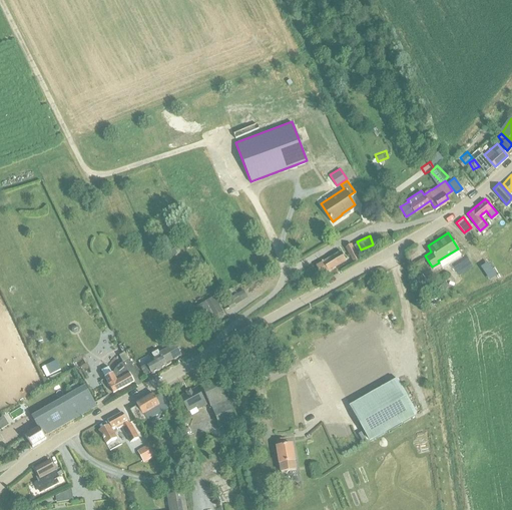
[(345,245),(353,260),(358,257),(351,242),(345,245)]
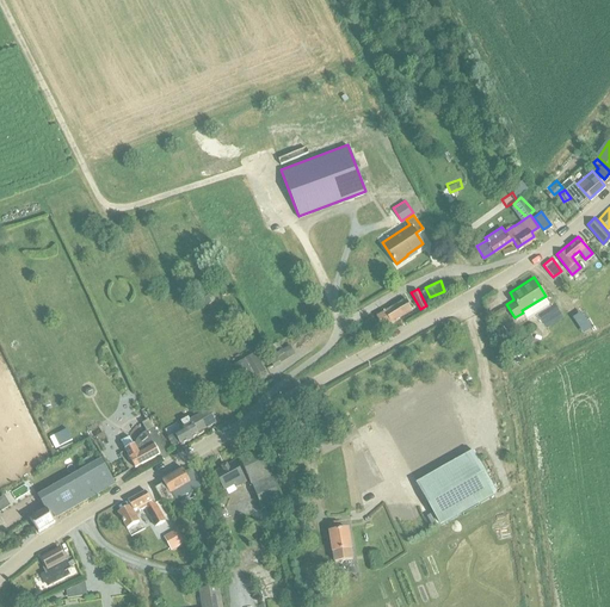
[(210,291),(199,297),(203,304),(214,298),(210,291)]
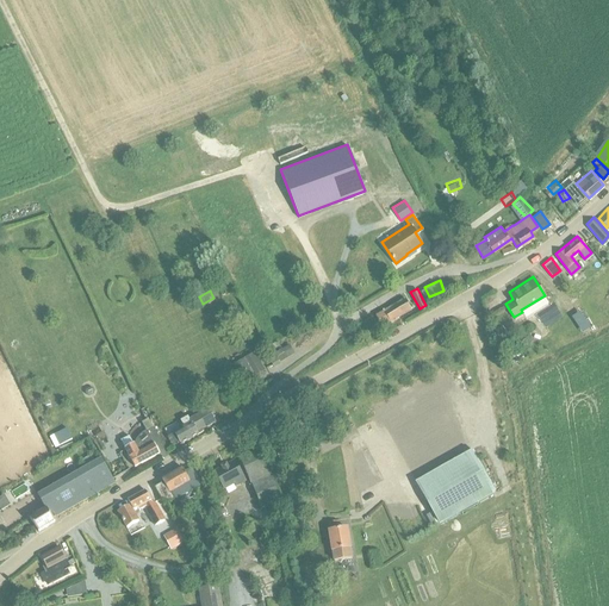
[(384,308),(376,314),(380,323),(395,314),(395,316),(410,306),(404,297),(384,308)]
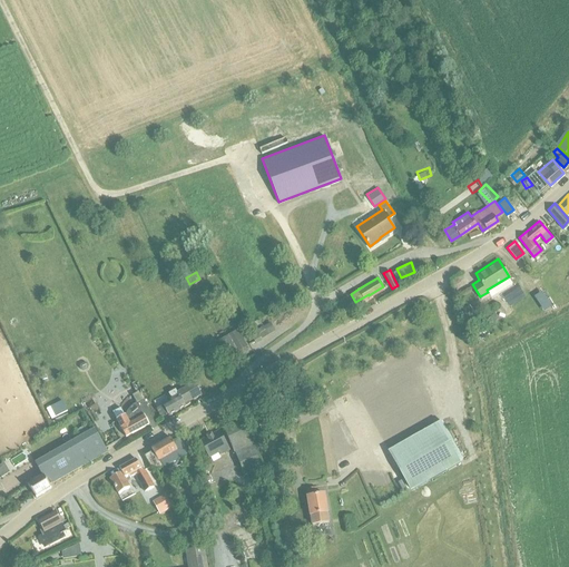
[(546,309),(553,305),(546,287),(537,292),(546,309)]
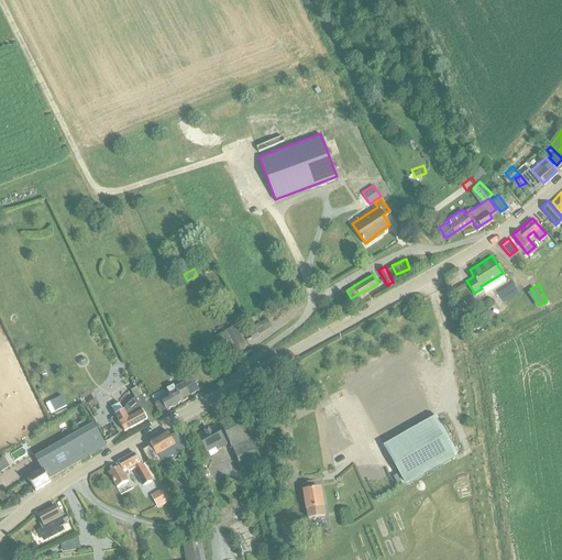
[(215,335),(223,351),(243,339),(234,324),(215,335)]
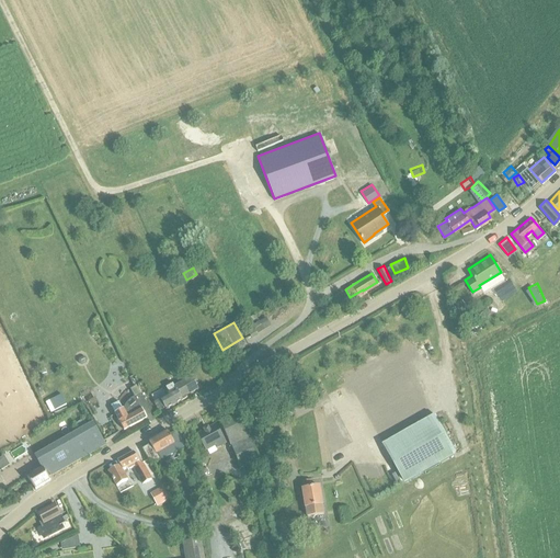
[(164,385),(169,391),(153,399),(158,408),(164,405),(166,406),(186,394),(185,393),(196,386),(191,375),(173,385),(172,382),(164,385)]
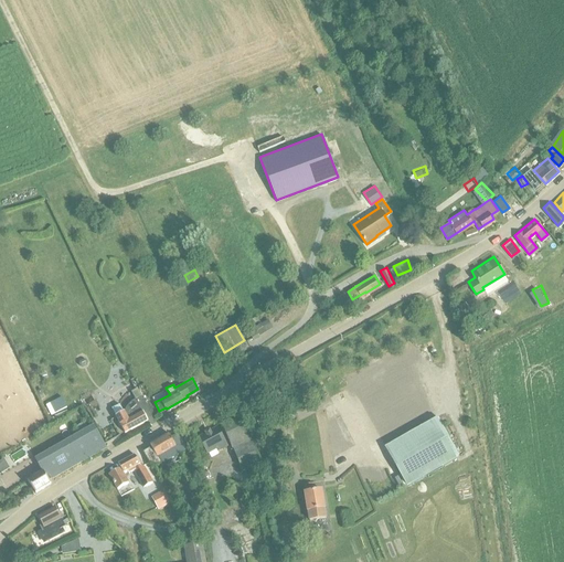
[(118,402),(110,406),(115,414),(124,431),(147,419),(146,417),(152,414),(148,406),(142,396),(137,385),(130,390),(135,396),(129,400),(128,402),(127,403),(125,405),(124,407),(123,410),(118,402)]
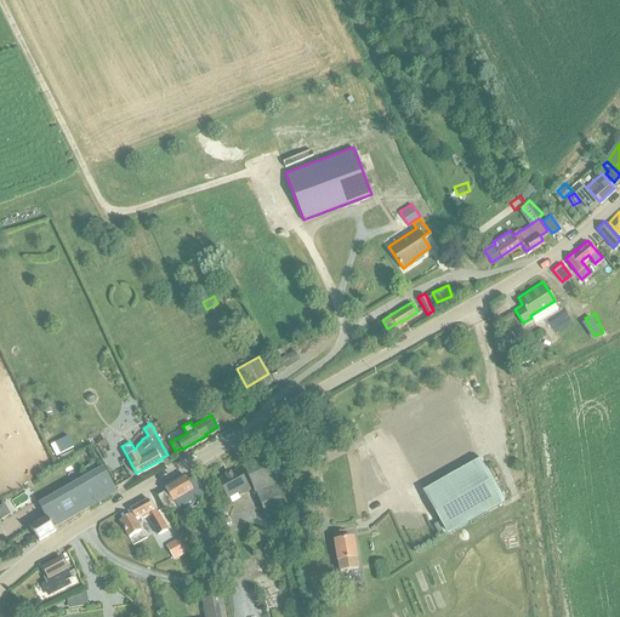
[(266,456),(244,464),(251,485),(252,484),(266,515),(286,506),(266,456)]
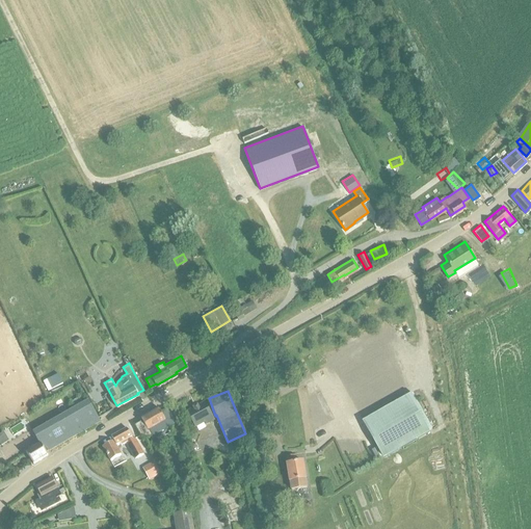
[(363,419),(369,429),(383,455),(428,429),(408,394),(363,419)]
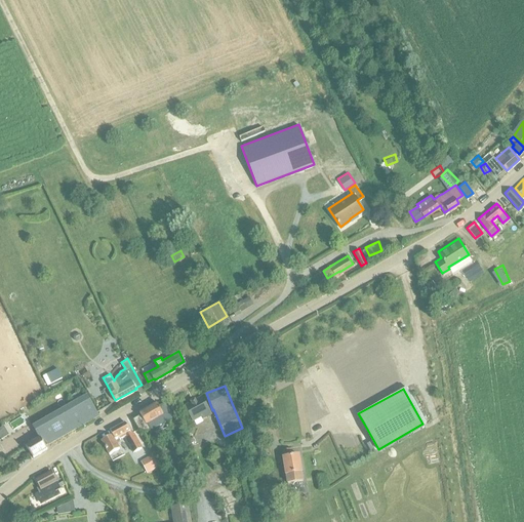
[(86,393),(81,396),(78,390),(68,395),(72,401),(31,425),(38,436),(25,444),(33,455),(46,447),(44,444),(98,413),(86,393)]
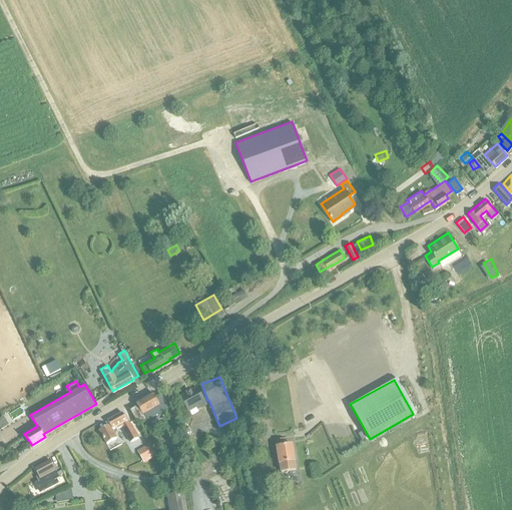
[(205,402),(196,386),(189,390),(189,389),(185,391),(186,392),(179,396),(186,409),(196,404),(197,407),(205,402)]
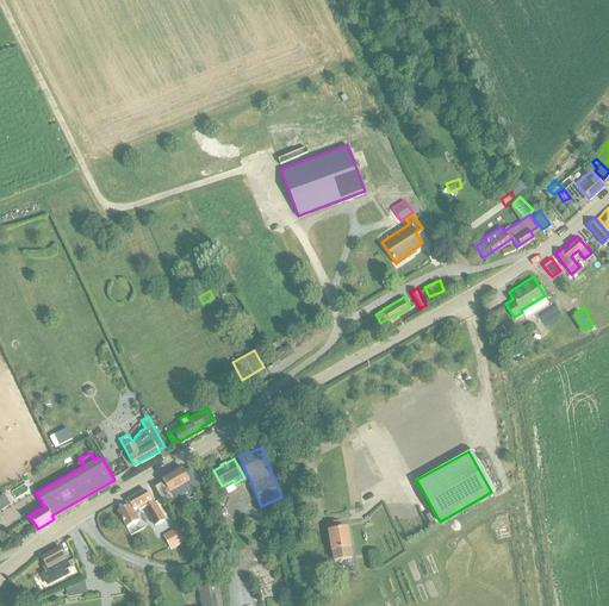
[(163,480),(154,486),(163,503),(186,489),(186,488),(182,482),(188,479),(193,487),(205,480),(197,462),(182,469),(181,467),(161,478),(163,480)]
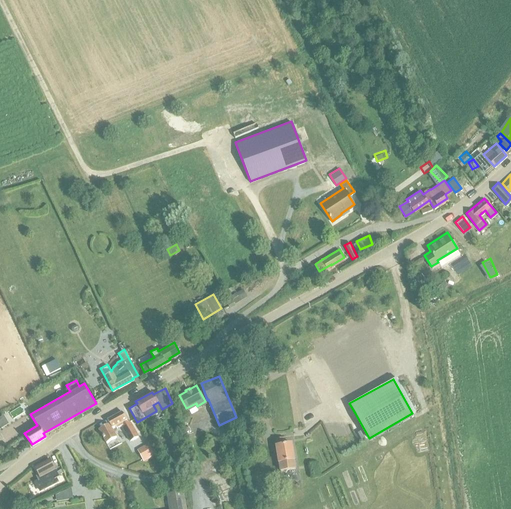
[(25,399),(0,412),(0,423),(8,438),(25,429),(26,431),(32,428),(28,420),(29,419),(25,411),(30,408),(25,399)]
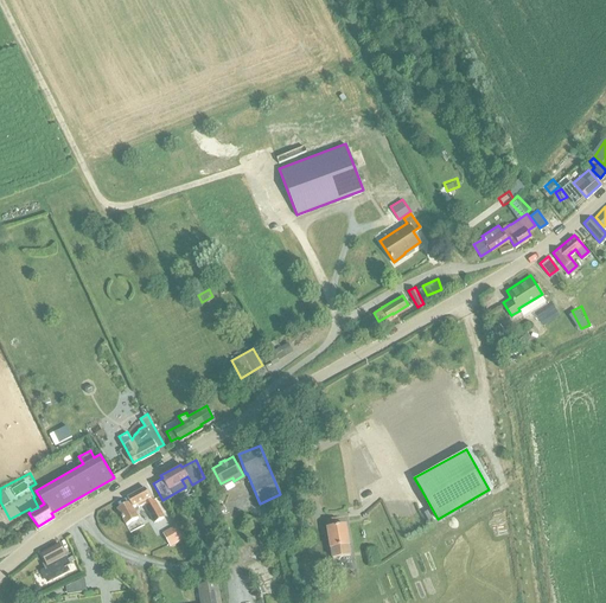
[(144,486),(136,489),(126,495),(128,500),(116,506),(126,523),(138,517),(132,506),(136,504),(138,505),(144,501),(153,520),(163,515),(153,499),(152,500),(144,486)]
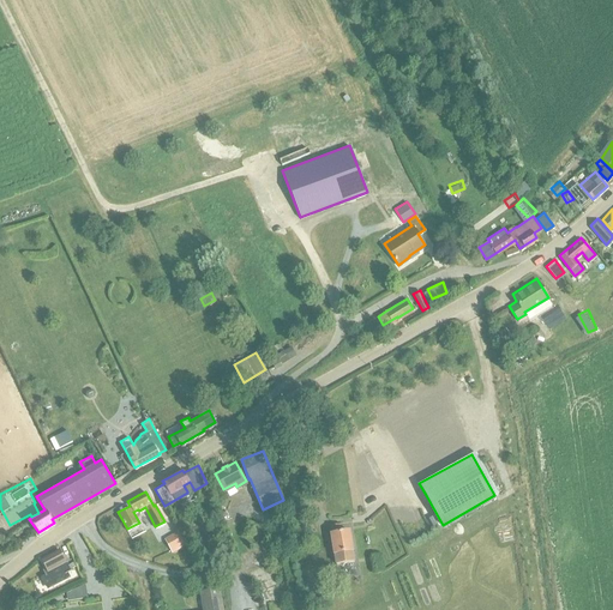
[(330,532),(334,553),(335,562),(338,562),(342,565),(344,561),(353,560),(348,529),(341,530),(340,523),(330,524),(331,532),(330,532)]
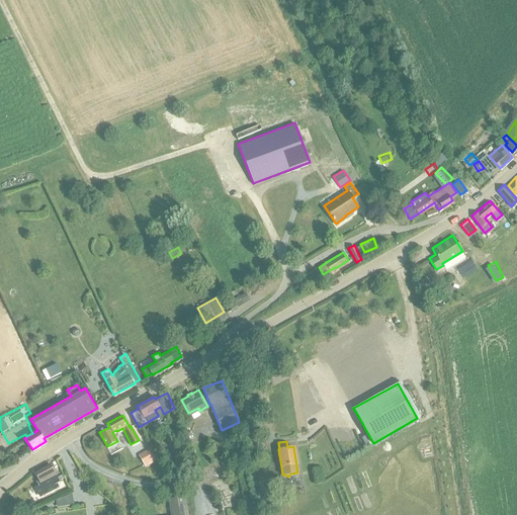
[(140,450),(147,462),(158,456),(152,444),(140,450)]
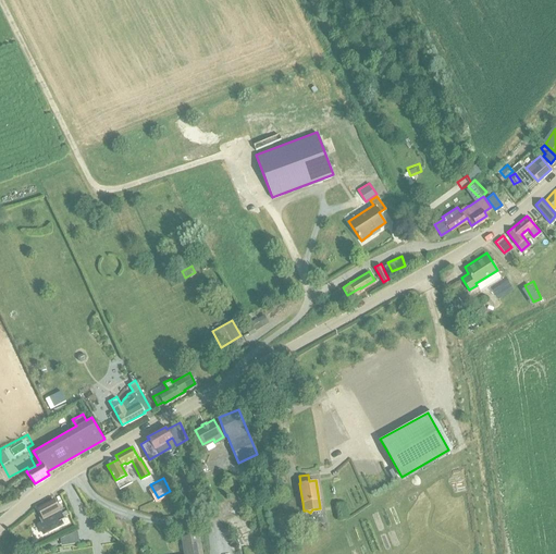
[(52,497),(36,506),(42,517),(39,518),(39,517),(38,517),(39,520),(38,520),(41,527),(54,520),(57,524),(64,519),(64,520),(65,520),(52,497)]
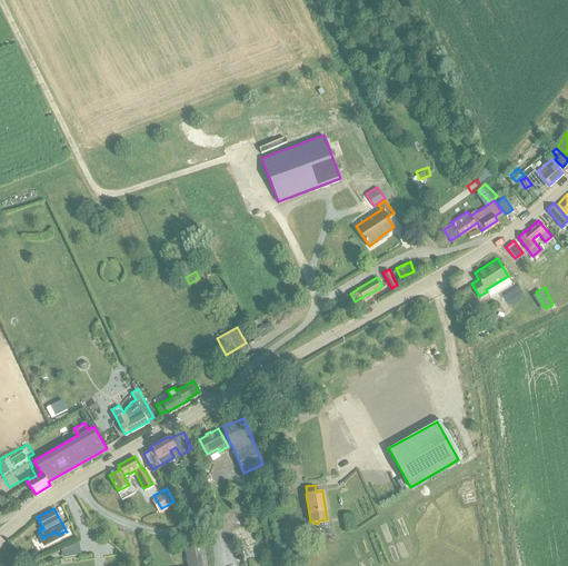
[(79,539),(60,548),(62,556),(80,553),(79,539)]
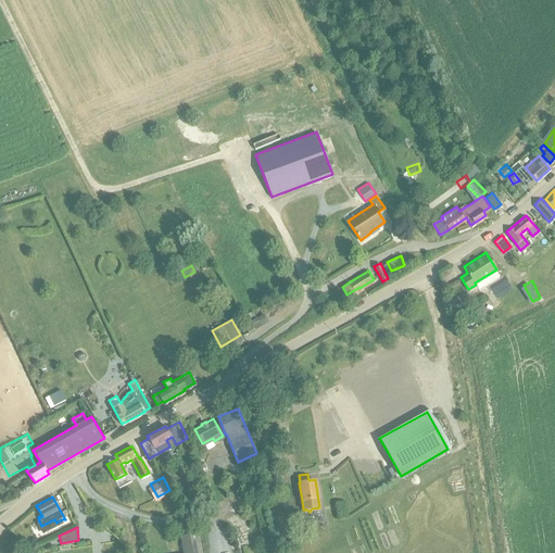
[(201,552),(199,532),(183,535),(185,552),(180,552),(201,552)]
